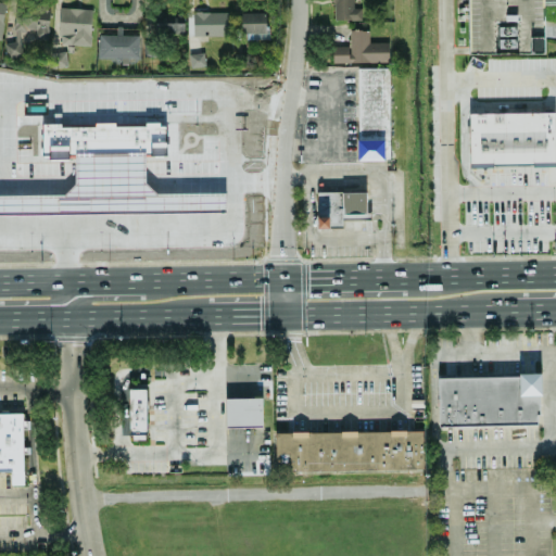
[(331,0),(332,21),(361,20),(361,8),(352,8),(352,0),(331,0)]
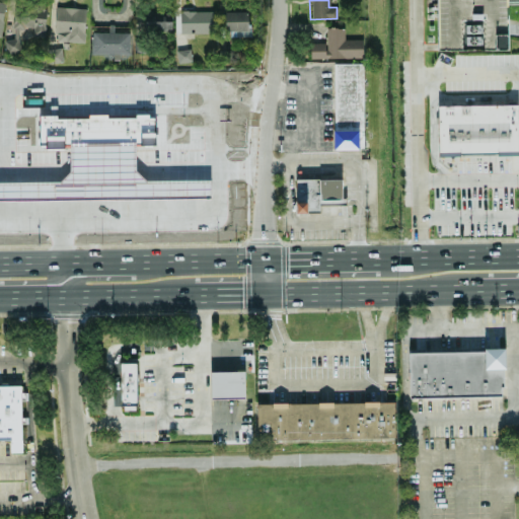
[(503,0),(504,27),(504,52),(435,53),(434,0),(503,0)]
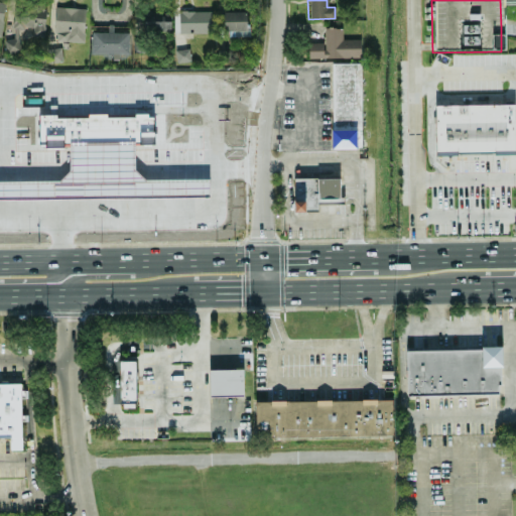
[(53,41),(83,42),(85,8),(54,7),(53,41)]
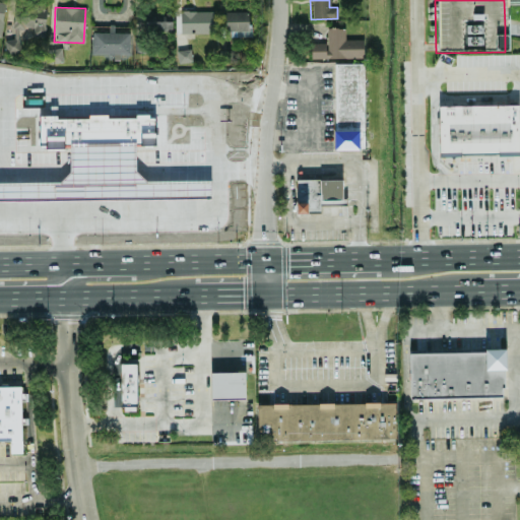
[(44,35),(45,9),(14,8),(13,34),(44,35)]
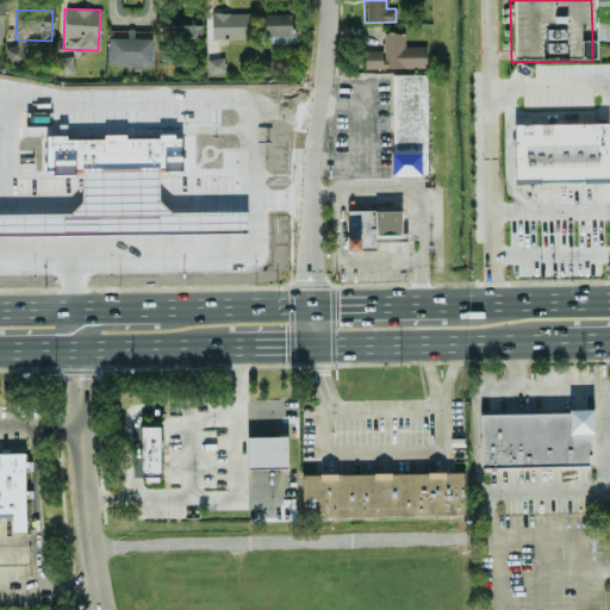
[(168,37),(201,38),(201,11),(169,10),(168,37)]
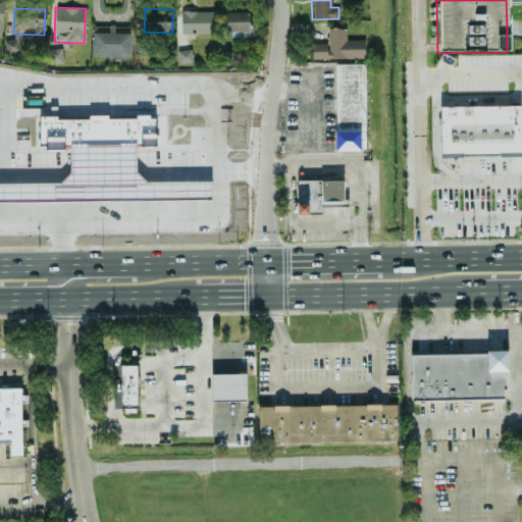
[(213,34),(214,11),(180,11),(179,34),(213,34)]
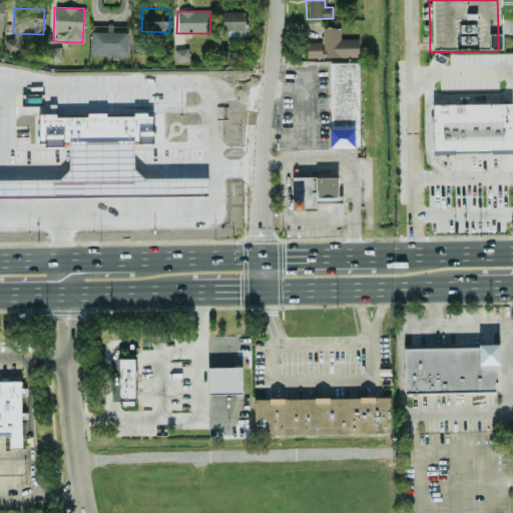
[(244,30),(244,12),(222,11),(222,30),(244,30)]
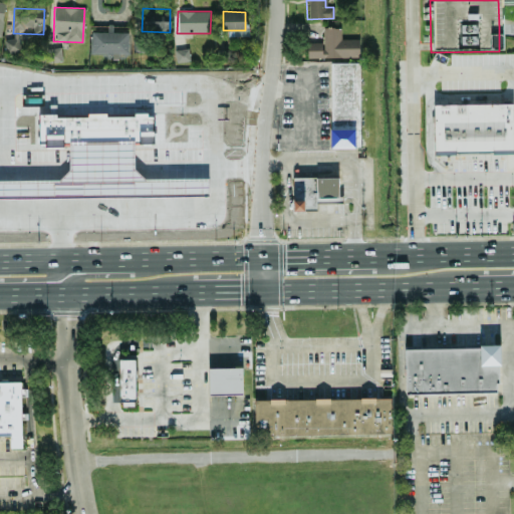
[(127,27),(107,27),(107,33),(91,32),(91,53),(127,54),(127,27)]
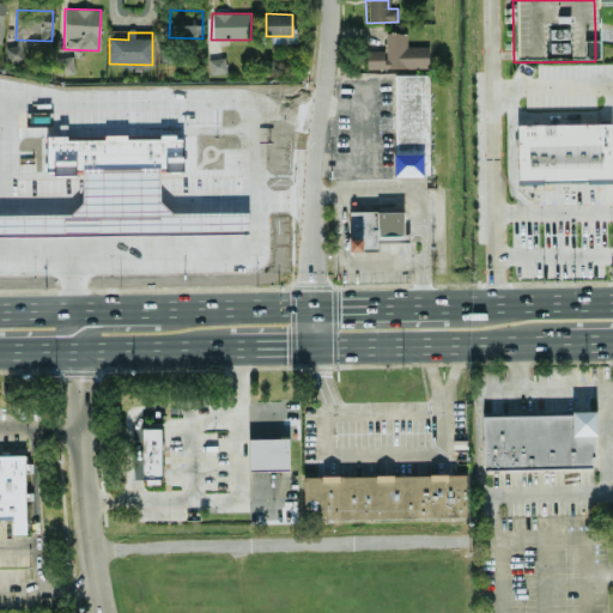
[(366,70),(428,68),(428,47),(406,47),(406,34),(384,34),(386,50),(365,52),(366,70)]
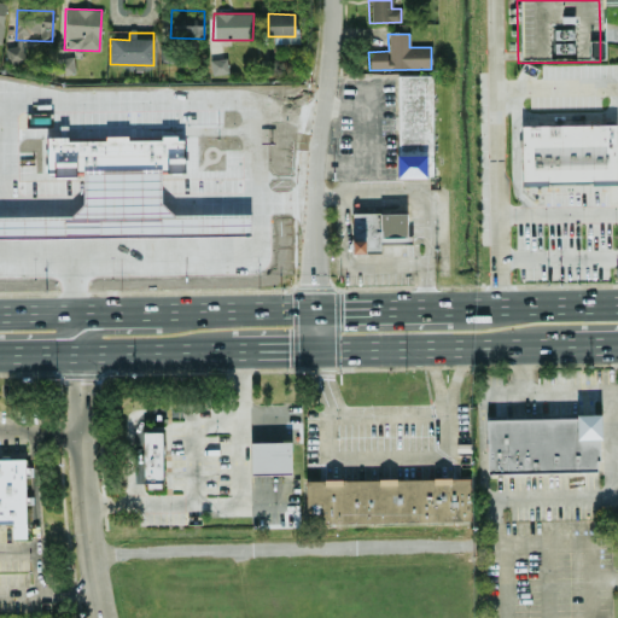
[(267,36),(267,45),(298,44),(298,35),(267,36)]
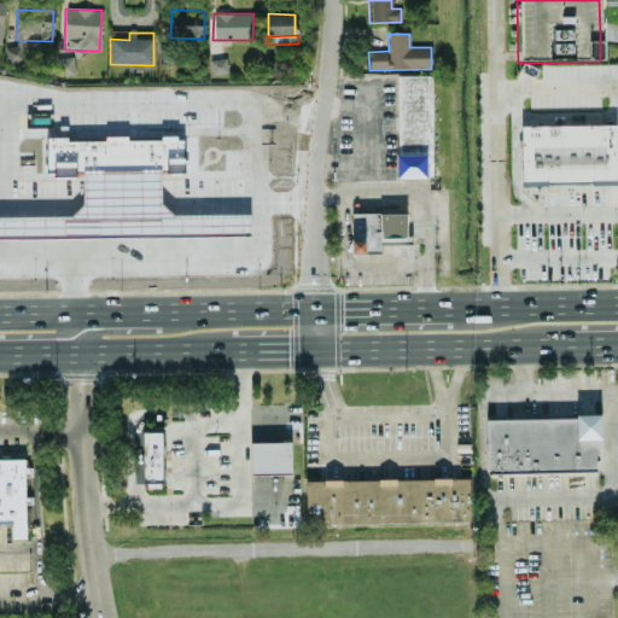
[(211,59),(211,75),(227,75),(227,59),(211,59)]
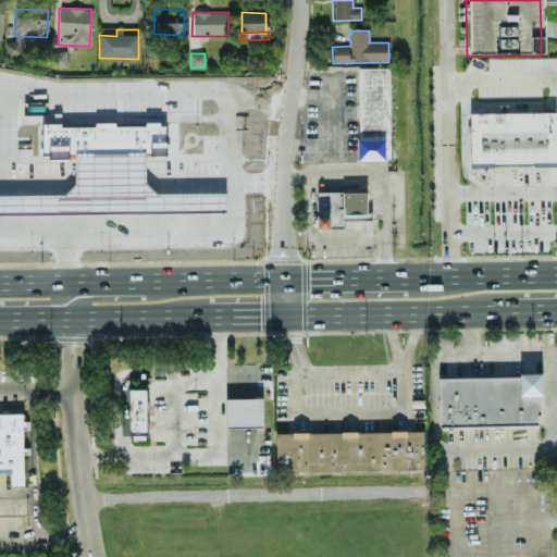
[(390,69),(358,69),(357,161),(388,161),(390,69)]
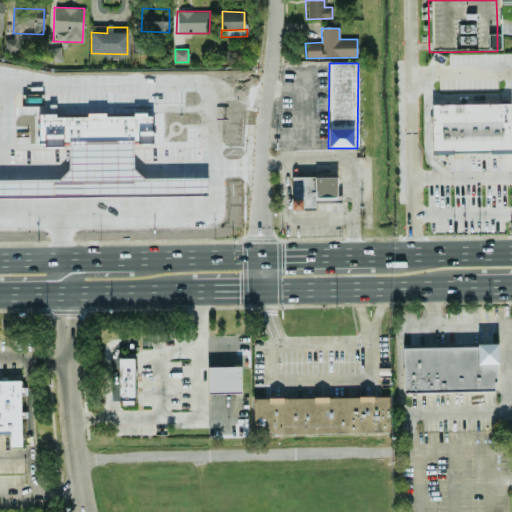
[(430,104),(509,103),(511,153),(430,153),(430,104)]
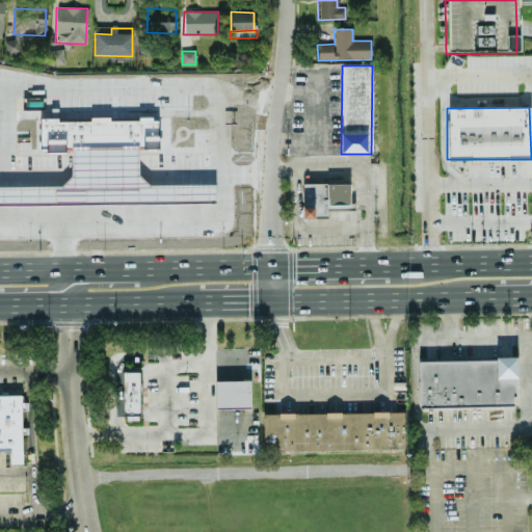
[(302,217),(327,218),(327,208),(350,208),(350,184),(302,184),(302,217)]
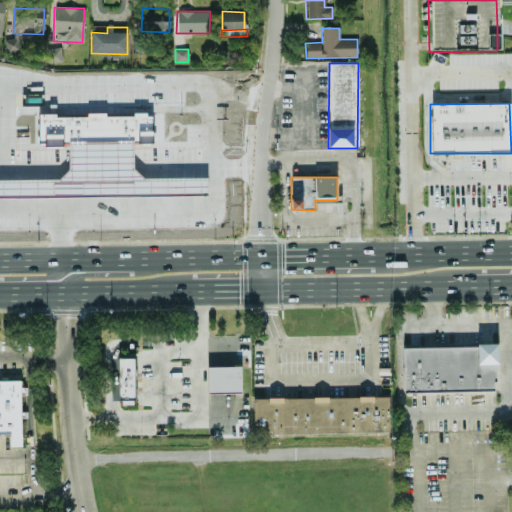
[(402,346),(497,345),(497,382),(493,382),(493,389),(403,392),(402,346)]
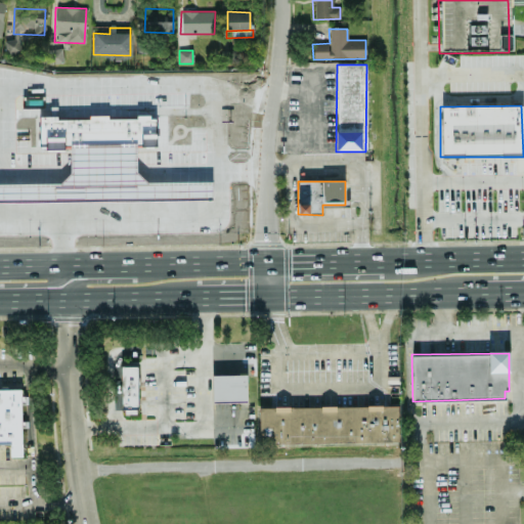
[(120,366),(137,366),(137,409),(135,409),(135,415),(123,415),(123,409),(120,409),(120,366)]
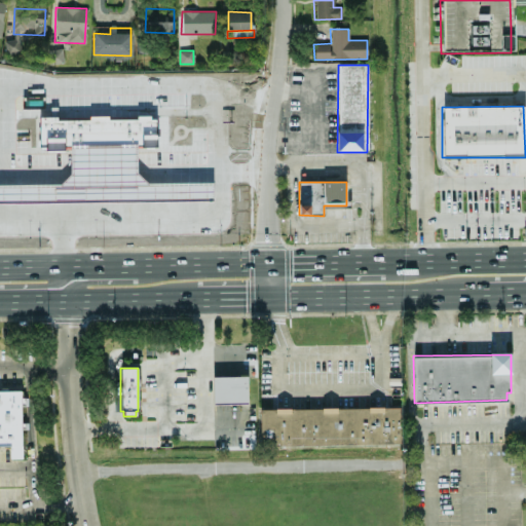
[(212,377),(247,377),(247,404),(213,404),(212,377)]
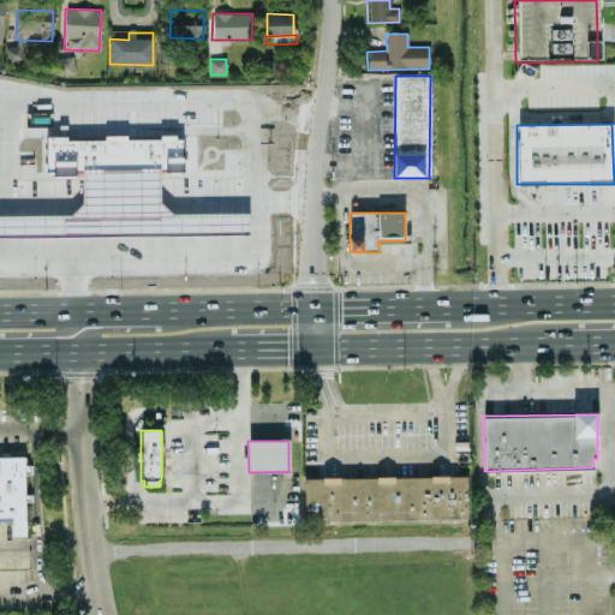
[(0,457),(24,457),(25,538),(11,537),(10,523),(0,521),(0,457)]
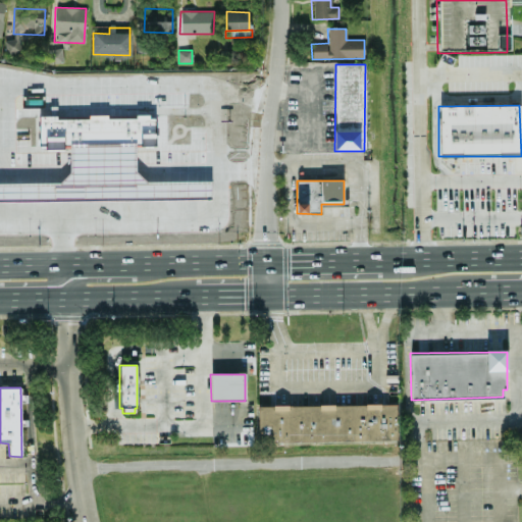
[(258,406),(396,404),(396,440),(259,442),(258,406)]
